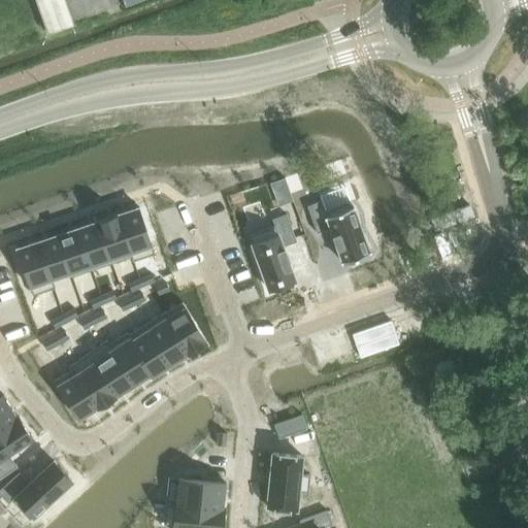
[(36,0),(48,34),(75,25),(73,20),(120,3),(118,0),(36,0)]
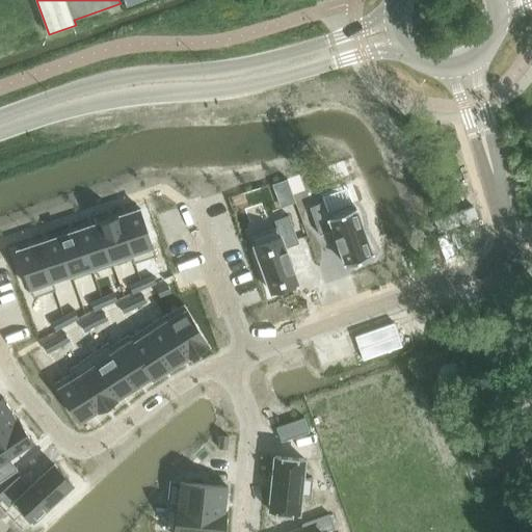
[(287,179),(273,184),(282,207),(295,203),(287,179)]
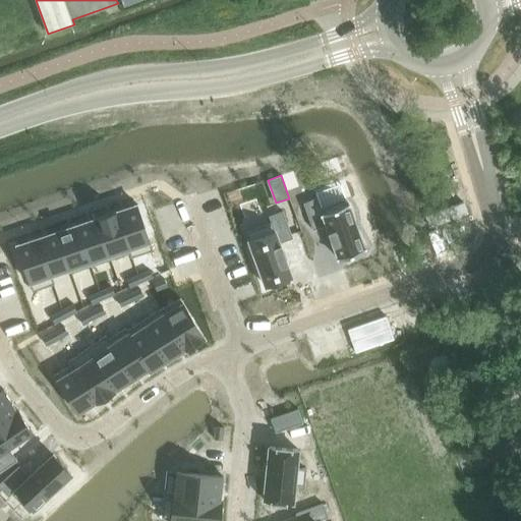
[(317,198),(303,204),(313,231),(327,226),(338,256),(339,258),(365,249),(364,247),(349,207),(350,207),(349,205),(347,199),(322,209),(317,198)]
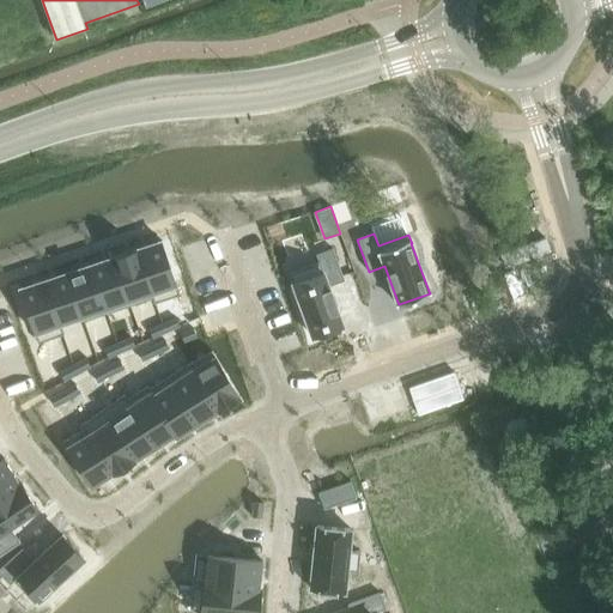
[(547,237),(502,249),(507,263),(551,252),(547,237)]
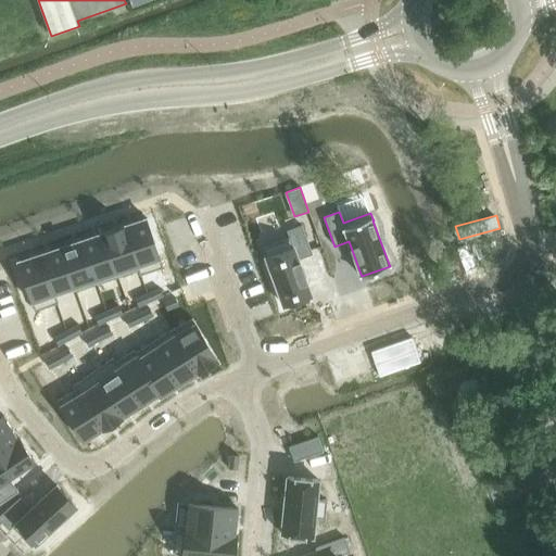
[(146,218),(124,225),(141,275),(163,267),(147,217),(144,217),(146,218)]
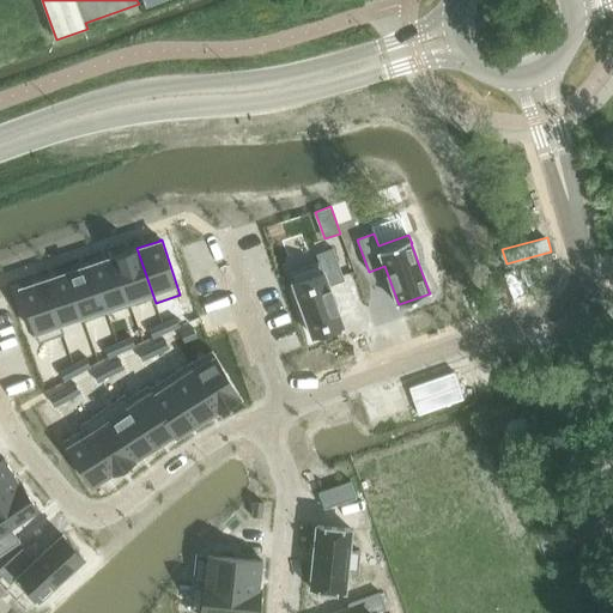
[(137,248),(114,255),(114,256),(131,305),(152,298),(155,304),(156,303),(137,248)]
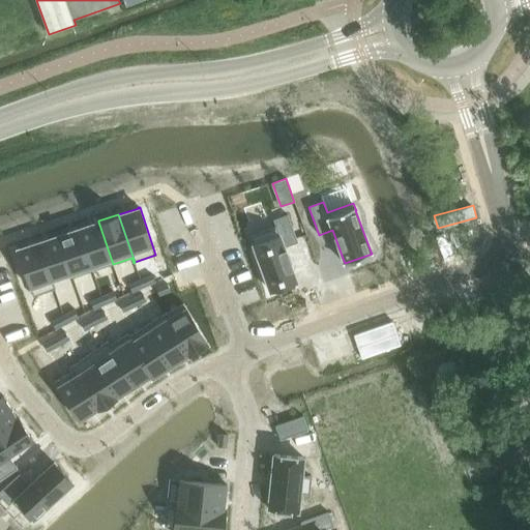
[(276,226),(251,235),(270,291),(297,281),(292,267),(292,266),(286,248),(285,248),(285,247),(298,242),(288,214),(273,219),(276,226)]
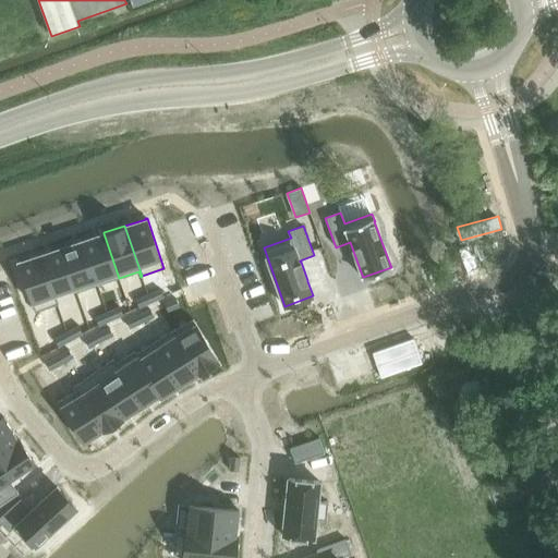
[(104,233),(83,240),(98,286),(119,278),(104,233)]
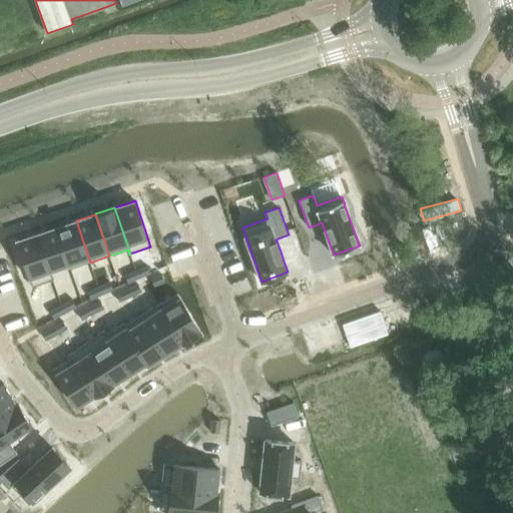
[(76,220),(56,227),(71,269),(90,263),(76,220)]
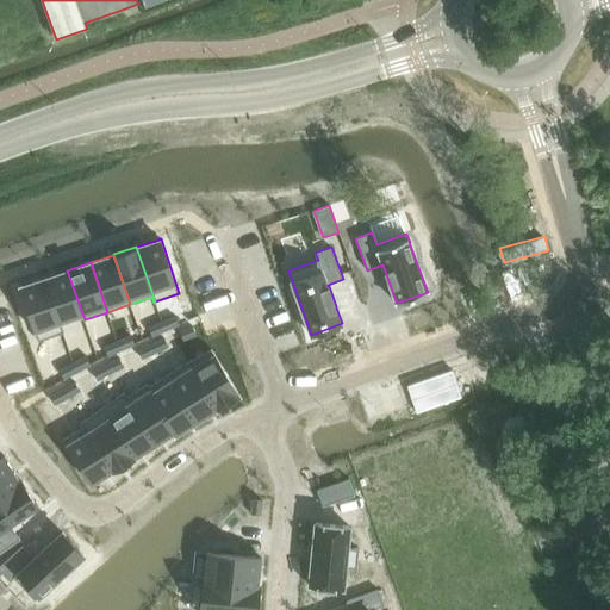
[(67,271),(44,278),(63,332),(64,332),(61,322),(81,315),(82,321),(85,319),(67,271)]
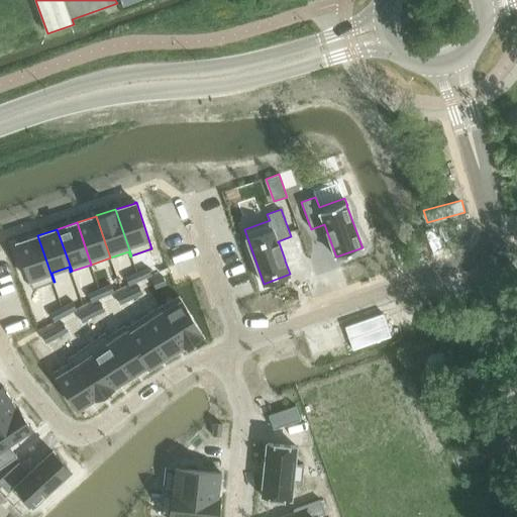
[(18,241),(17,242),(32,289),(54,282),(37,235),(18,242),(18,241)]
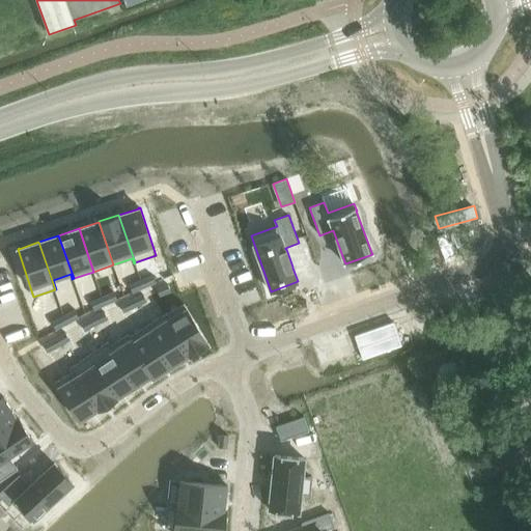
[(152,276),(141,281),(144,288),(156,283),(152,276)]
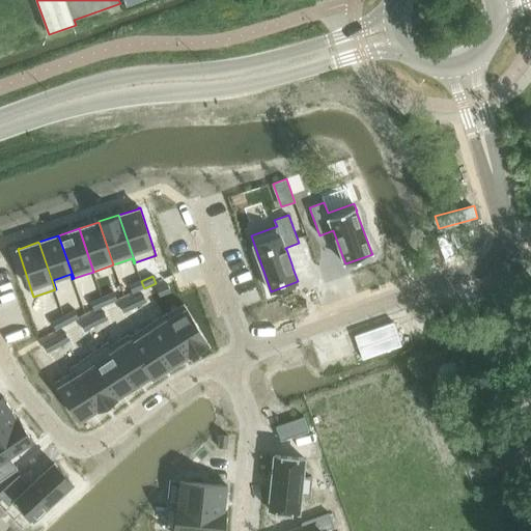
[(141,281),(130,286),(133,294),(144,288),(141,281)]
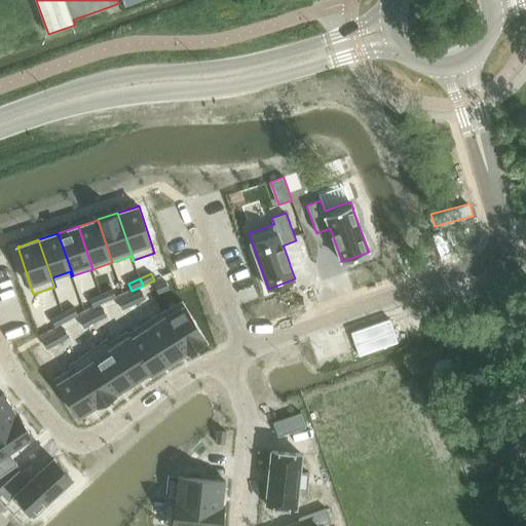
[(166,283),(155,288),(158,295),(170,290),(166,283)]
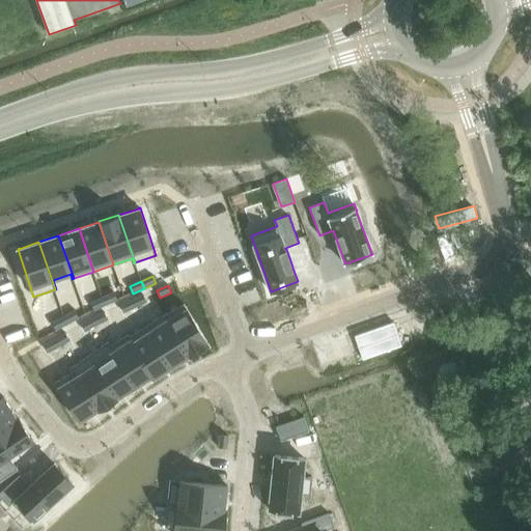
[(114,294),(103,299),(106,306),(117,301),(114,294)]
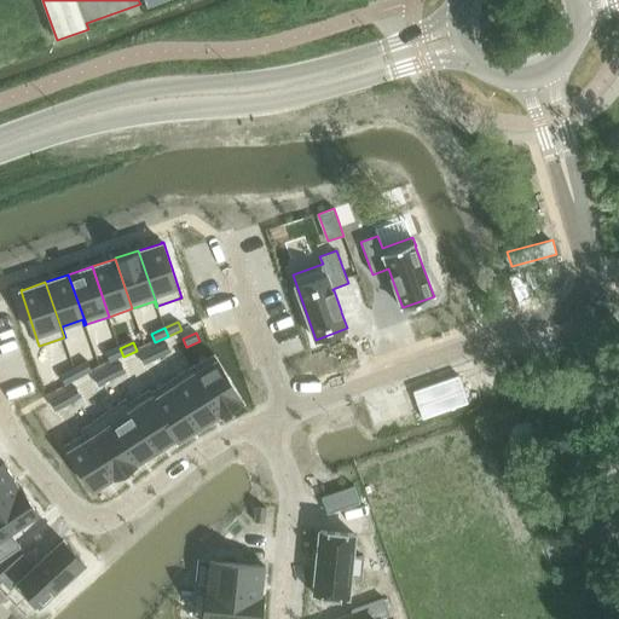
[(167,345),(154,351),(158,360),(172,354),(167,345)]
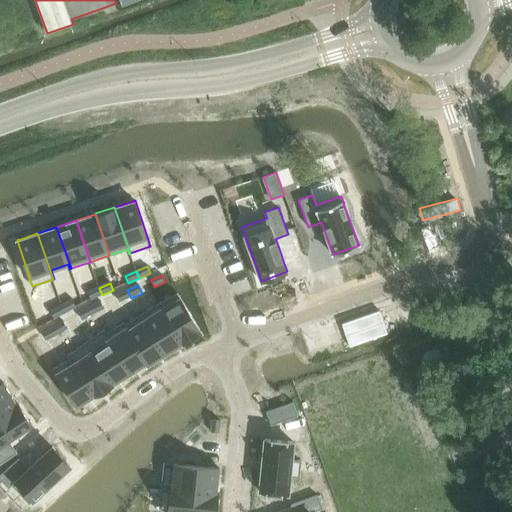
[(99,288),(88,293),(91,300),(102,295),(99,288)]
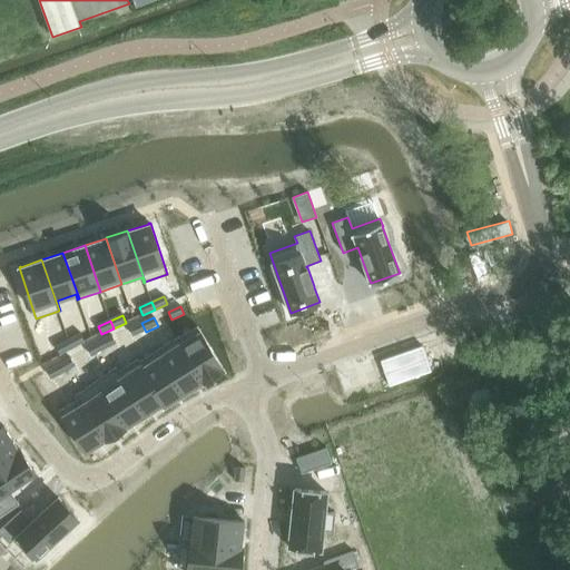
[(141,323),(129,330),(133,337),(146,332),(141,323)]
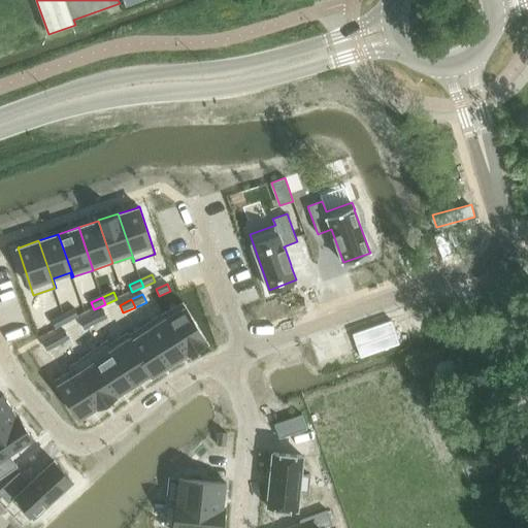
[(184,303),(164,315),(189,354),(207,341),(184,303)]
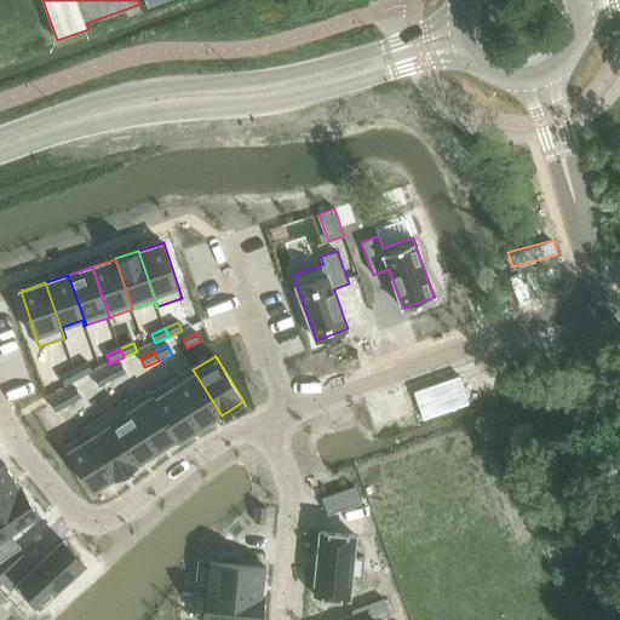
[(87,363),(74,369),(79,378),(92,372),(87,363)]
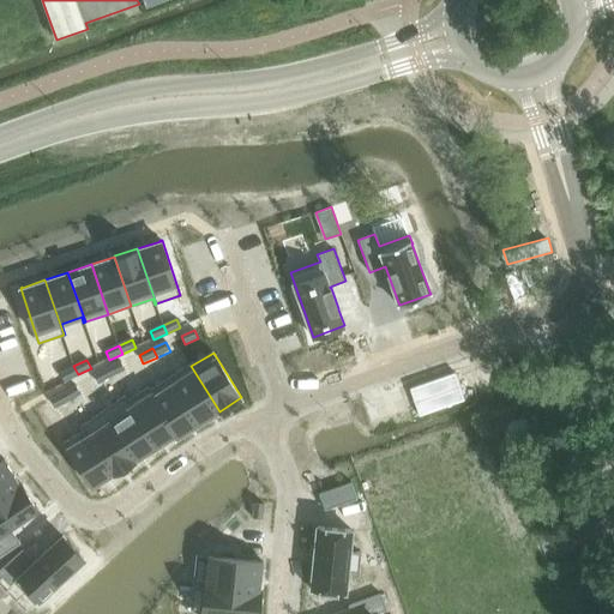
[(121,362),(108,369),(112,378),(125,372),(121,362)]
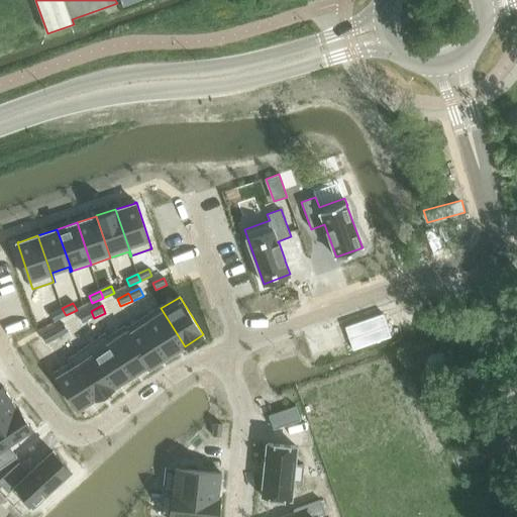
[(62,308),(50,313),(55,320),(66,315),(62,308)]
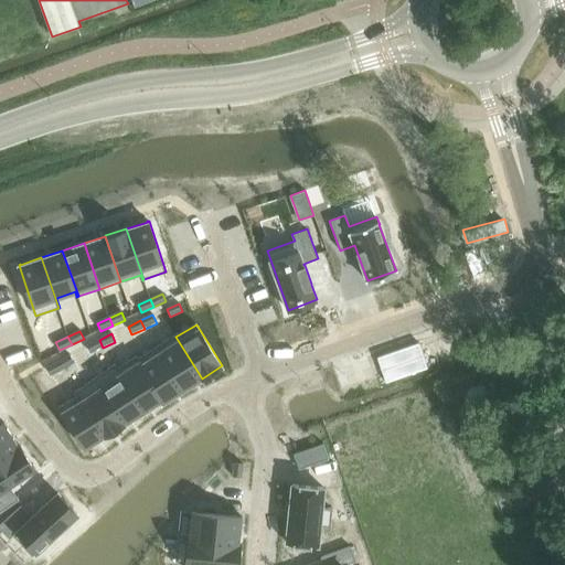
[(176,337),(157,349),(183,390),(201,379),(202,379),(176,337)]
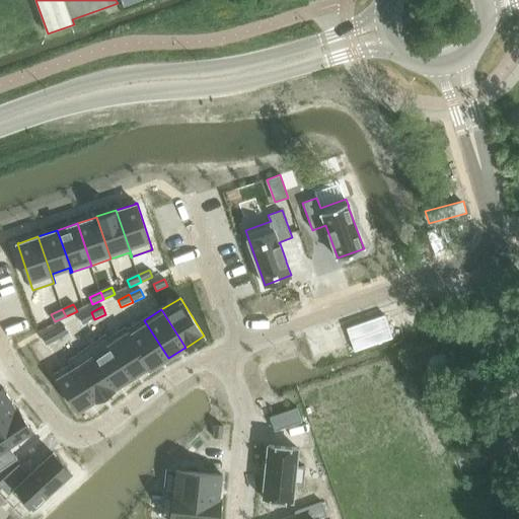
[(91,312),(80,317),(83,324),(94,319),(91,312)]
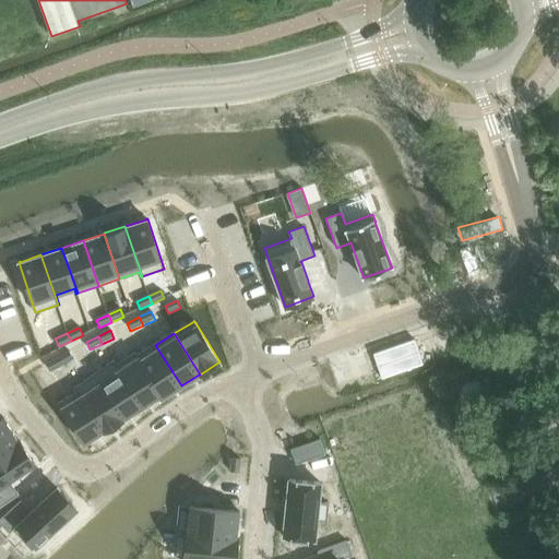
[(415,340),(373,354),(382,378),(423,364),(415,340)]
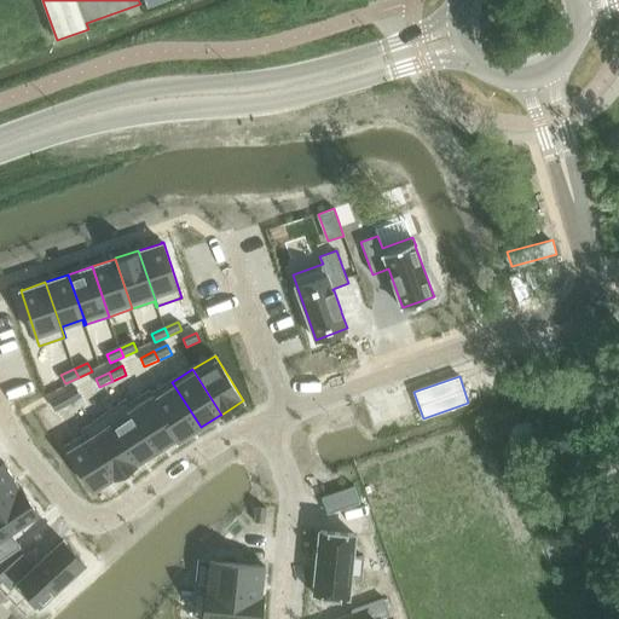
[(150,392),(149,393),(179,440),(201,427),(172,382),(152,394),(150,392)]
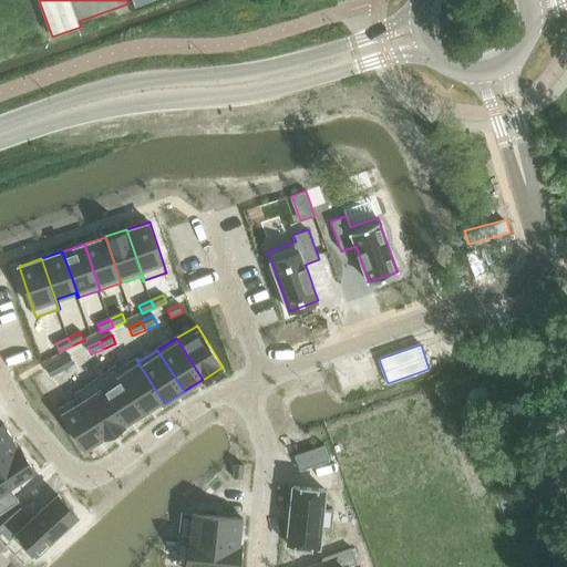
[(70,356),(59,362),(63,370),(74,363),(70,356)]
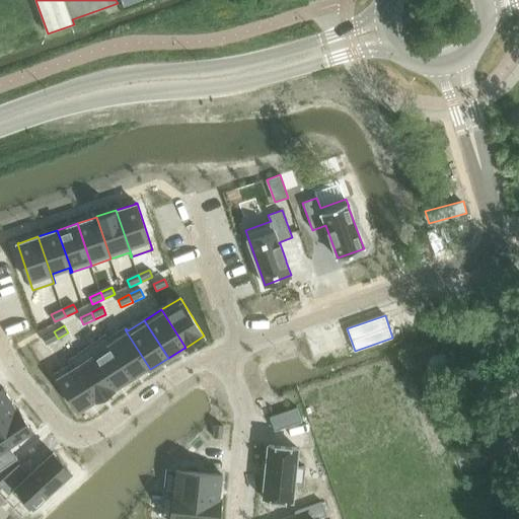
[(106,336),(105,336),(132,378),(148,368),(149,370),(150,369),(125,329),(108,340),(106,336)]
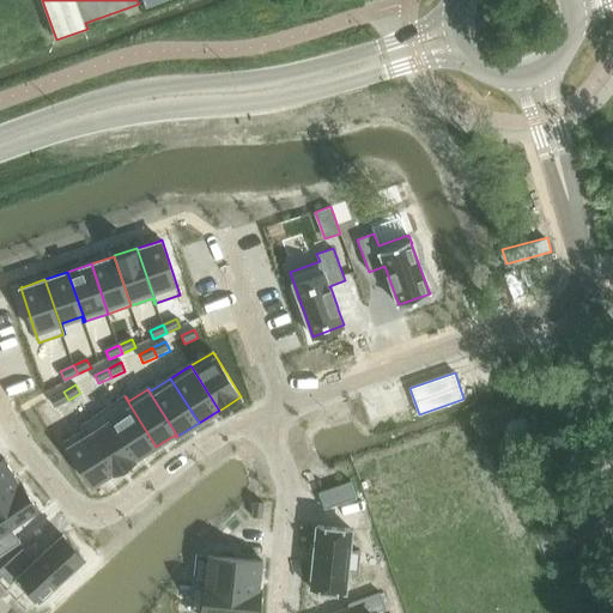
[(64,392),(50,399),(55,407),(68,400),(64,392)]
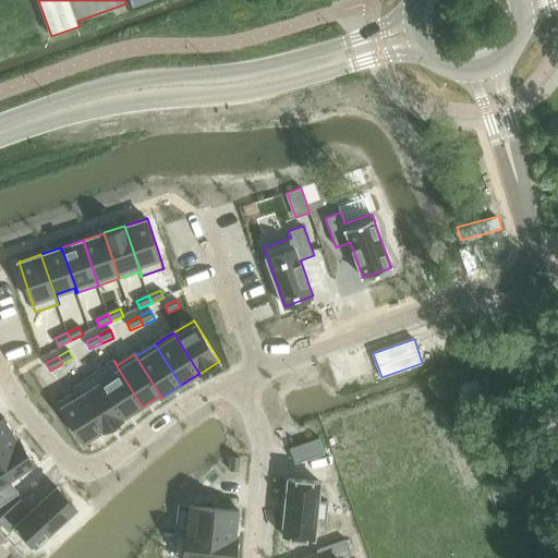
[(113,361),(94,373),(123,419),(124,419),(123,417),(142,407),(113,361)]
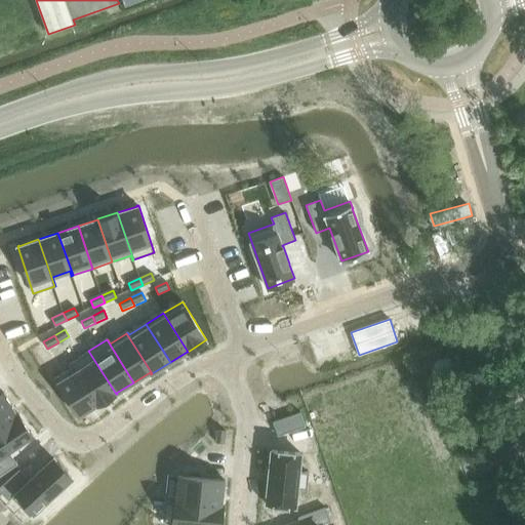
[(88,351),(71,362),(97,405),(116,394),(88,351)]
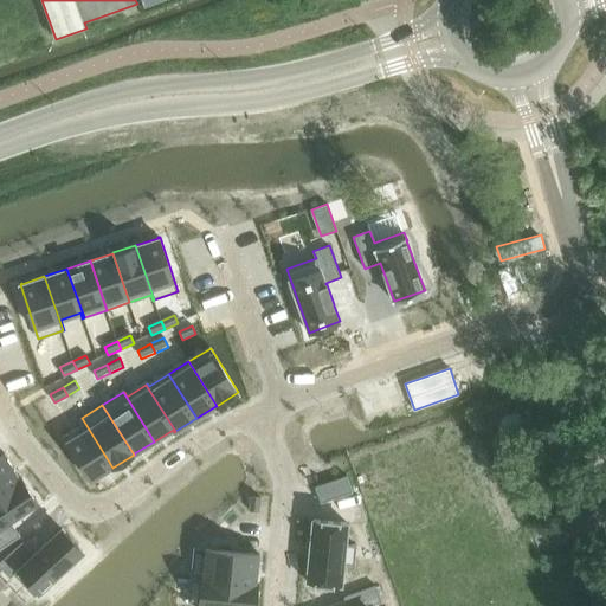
[(84,424),(63,437),(91,481),(111,468),(113,468),(82,418),(81,419),(84,424)]
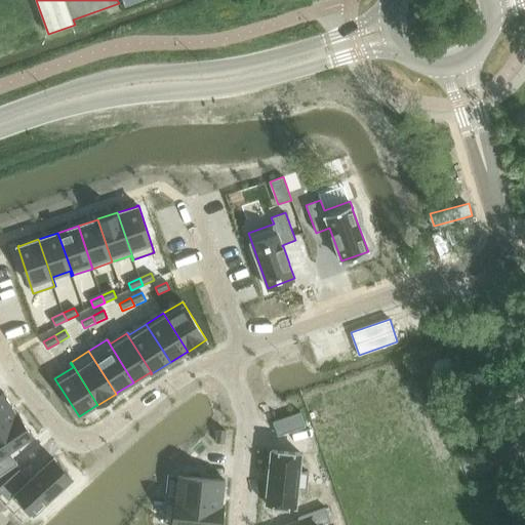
[(0,427),(18,414),(18,413),(17,414),(4,394),(0,396),(0,427)]
